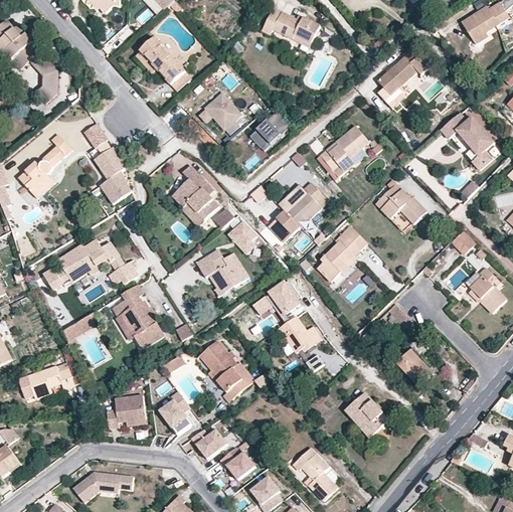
[(88,0),(99,12),(103,10),(105,6),(99,0),(88,0)]
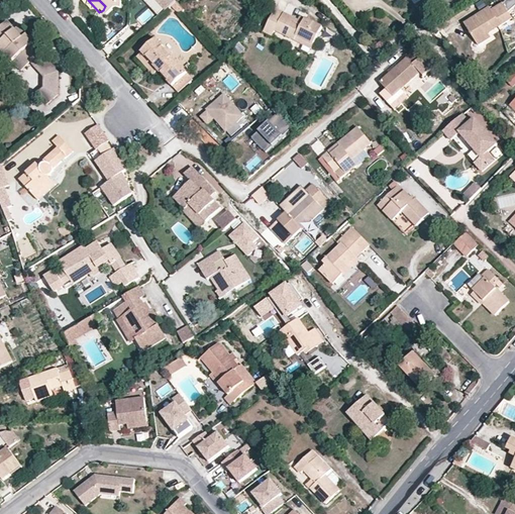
[(99,0),(105,6),(103,10),(106,14),(113,8),(121,9),(123,0),(99,0)]
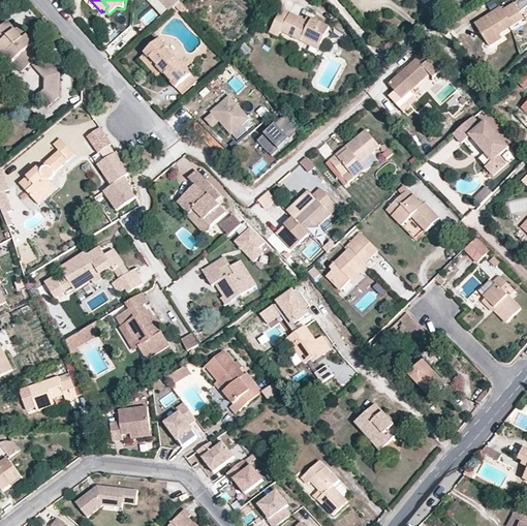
[(172,3),(176,0),(159,0),(166,8),(172,3)]
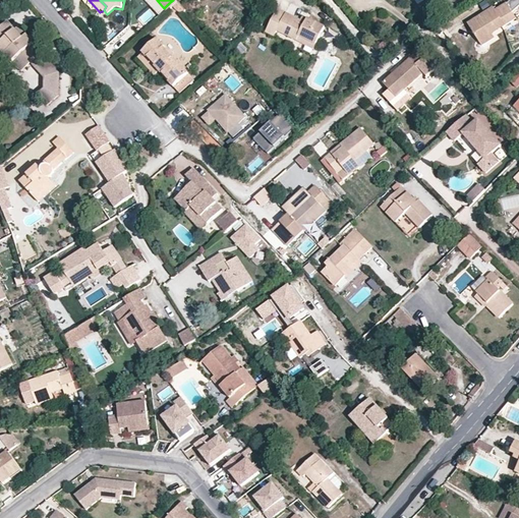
[(183,7),(177,0),(173,0),(169,3),(173,7),(175,7),(179,11),(183,7)]
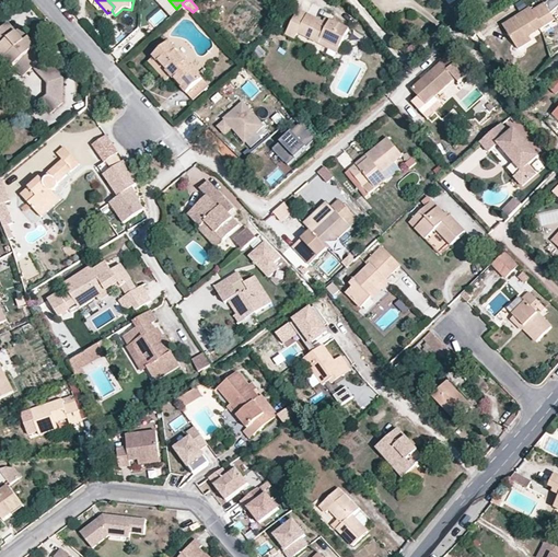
[(538,22),(542,26),(554,20),(544,3),(532,10),(530,7),(501,23),(515,48),(531,39),(527,35),(524,30),(538,22)]
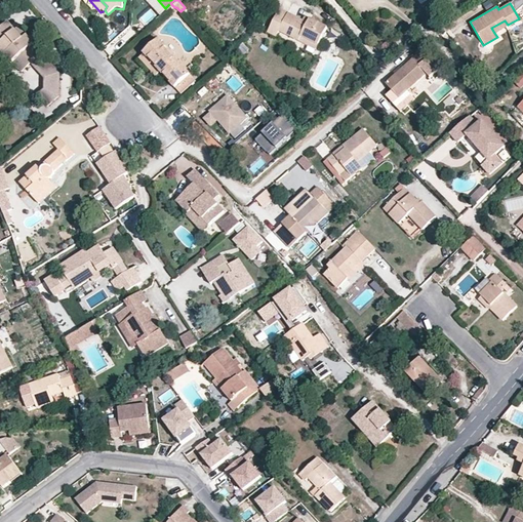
[(278,29),(297,39),(300,34),(317,43),(327,26),(312,17),(308,23),(302,18),(280,6),(267,28),(276,33),(278,29)]
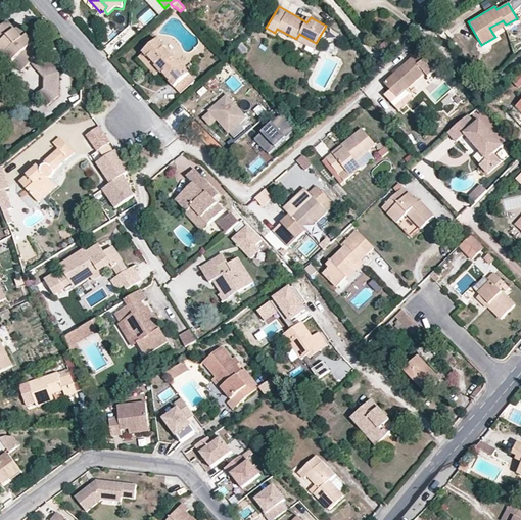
[(304,13),(300,18),(306,22),(311,17),(304,13)]
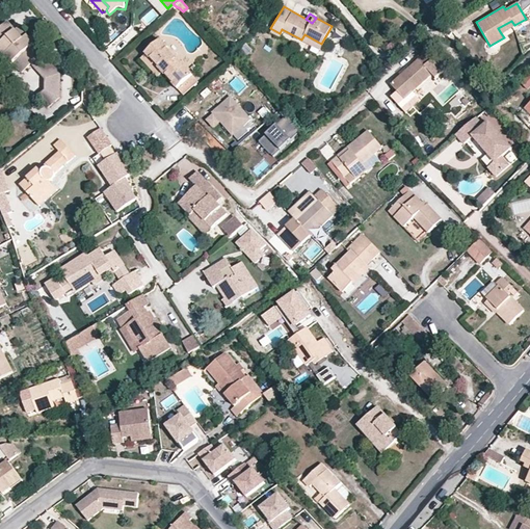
[(8,61),(10,60),(32,41),(25,32),(22,35),(15,27),(6,19),(0,23),(0,47),(3,51),(1,54),(8,61)]
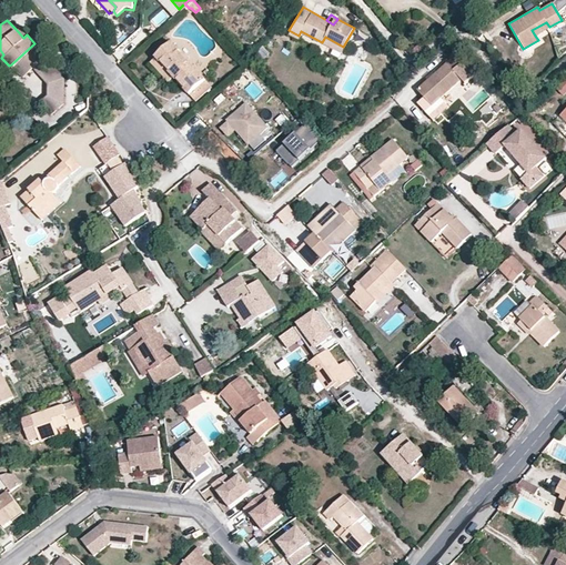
[(535,36),(549,27),(546,22),(532,30),(535,36)]
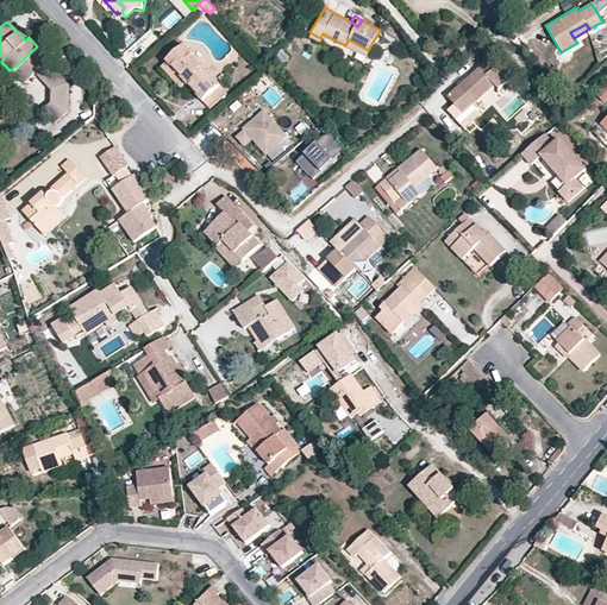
[(25,41),(29,37),(30,36),(22,26),(17,31),(25,41)]
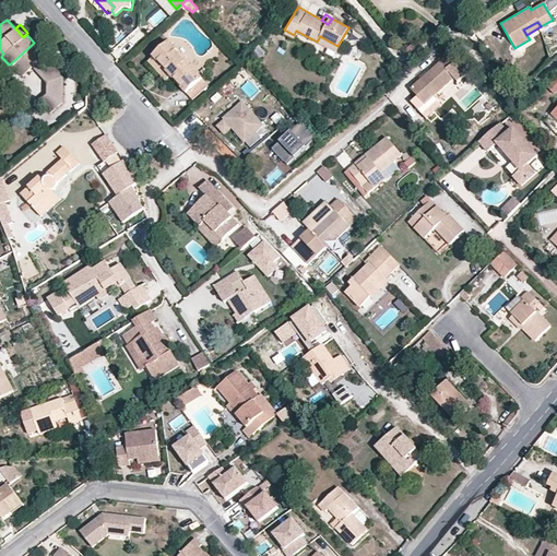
[(320,36),(317,42),(334,51),(338,46),(320,36)]
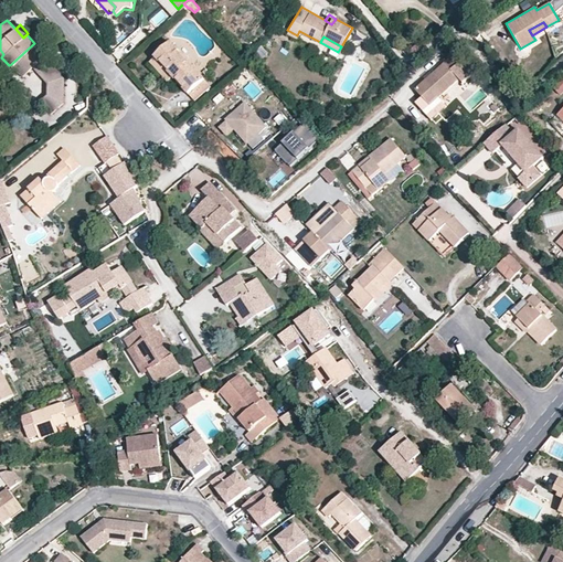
[(170,41),(151,57),(170,78),(176,75),(195,96),(210,84),(170,41)]
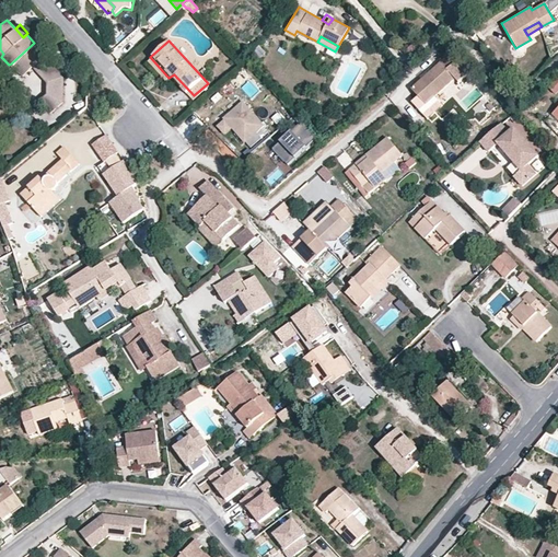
[(11,64),(21,73),(33,62),(42,54),(43,53),(34,43),(11,64)]
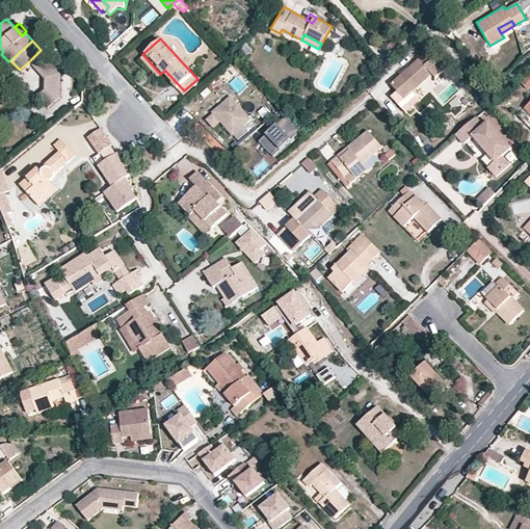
[(435,76),(451,63),(431,41),(417,54),(418,56),(390,80),(397,88),(403,97),(412,89),(432,72),(435,76)]
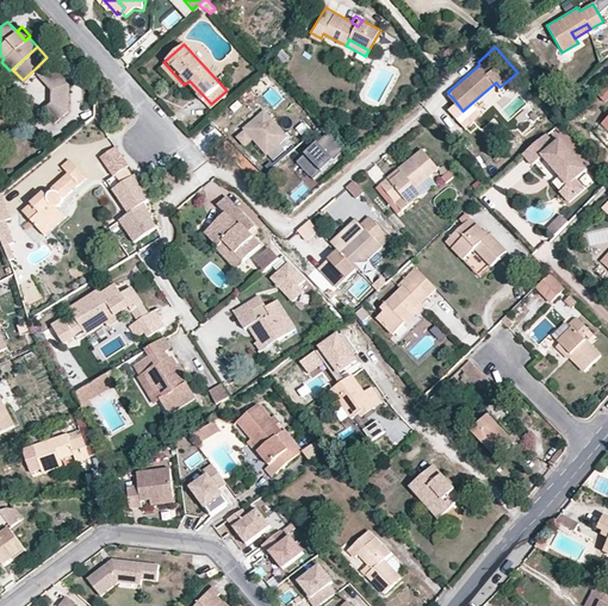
[(45,58),(36,68),(51,86),(50,99),(43,106),(55,119),(68,106),(68,85),(45,58)]
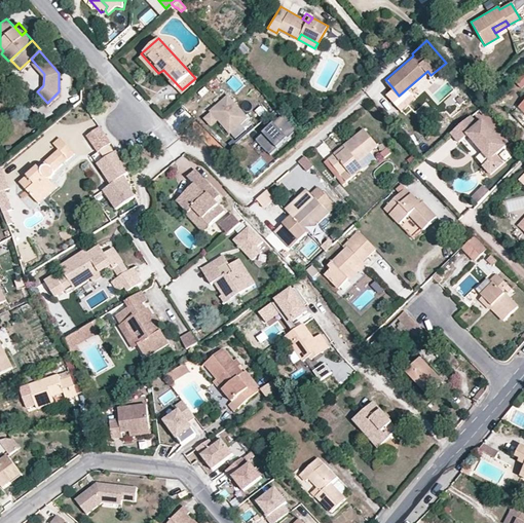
[(407,88),(399,96),(393,87),(385,94),(399,110),(414,97),(407,88)]
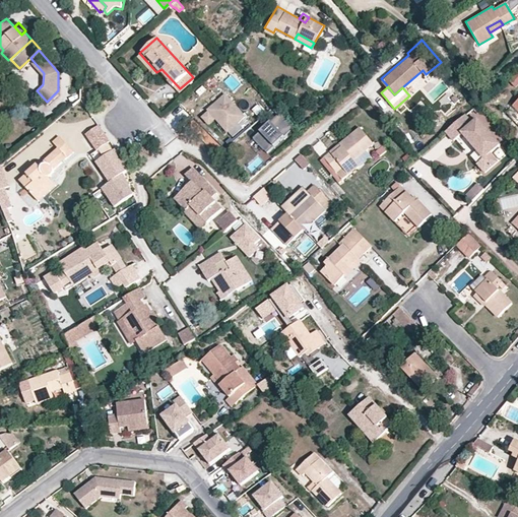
[(210,106),(211,108),(217,114),(237,132),(251,119),(225,92),(210,106)]
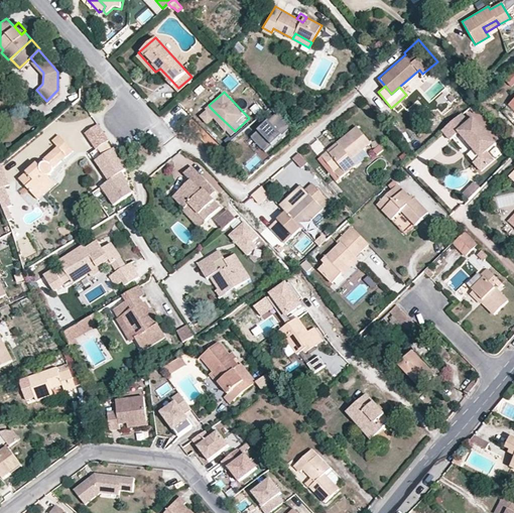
[(248,105),(253,112),(259,107),(254,100),(248,105)]
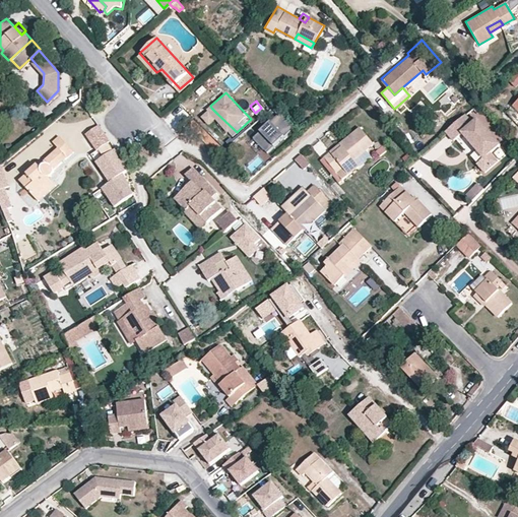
[(217,114),(211,108),(205,114),(211,120),(217,114)]
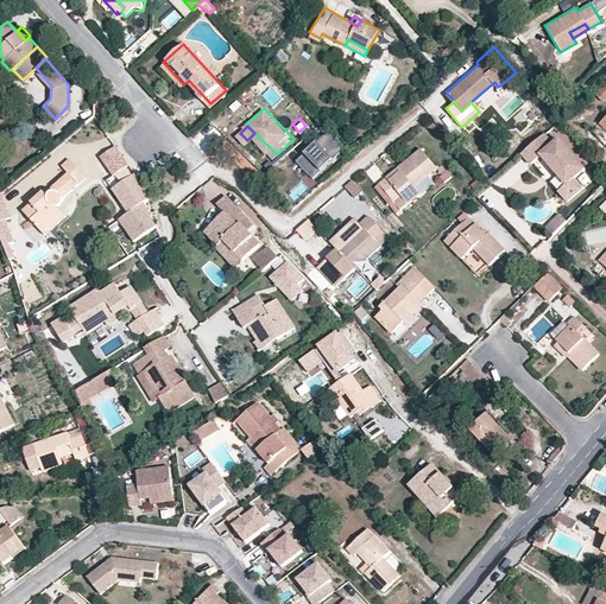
[(528,145),(521,151),(530,160),(540,152),(566,180),(559,188),(567,197),(581,184),(573,175),(584,165),(557,135),(551,140),(542,131),(528,145)]
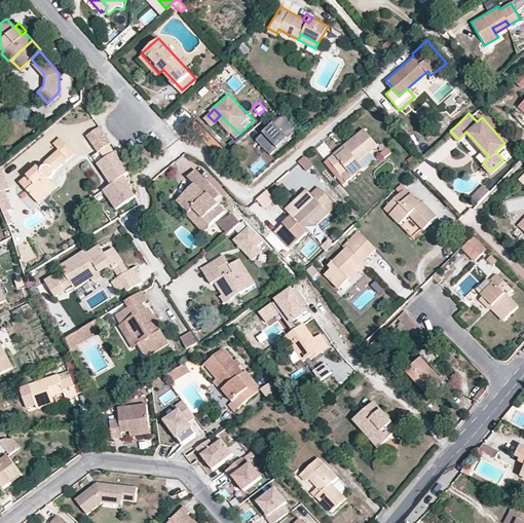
[(295,128),(282,114),(257,138),(270,152),(295,128)]
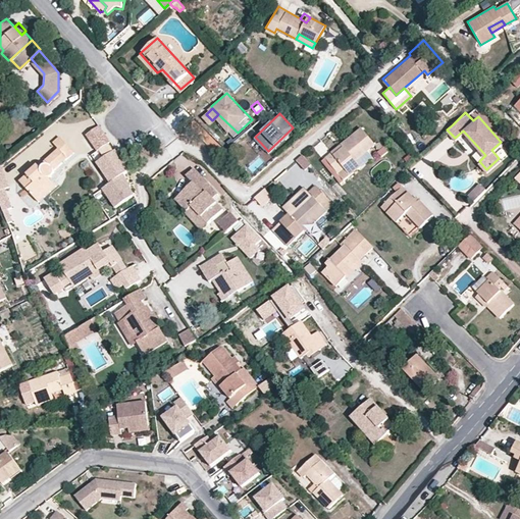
[(109,144),(99,127),(87,135),(97,151),(109,144)]
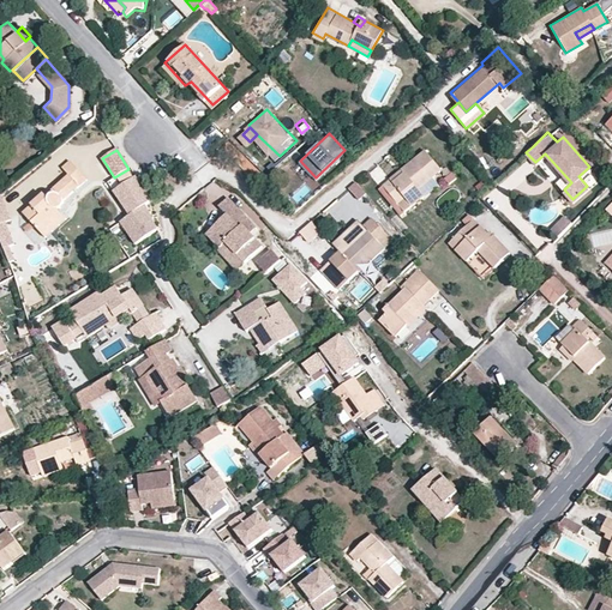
[(423,150),(400,170),(403,175),(393,183),(389,179),(381,186),(403,212),(425,194),(418,187),(439,169),(423,150)]
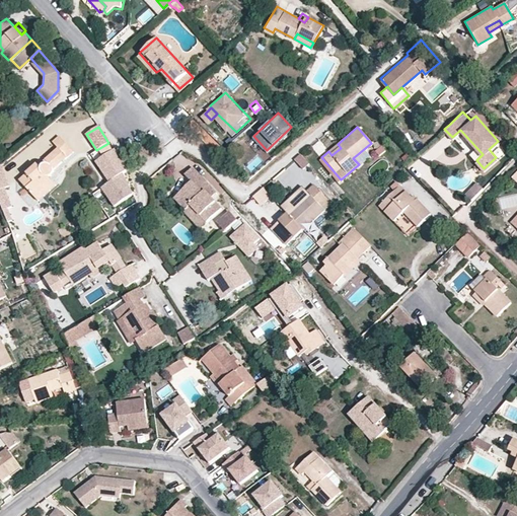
[(444,132),(424,146),(430,155),(450,141),(444,132)]
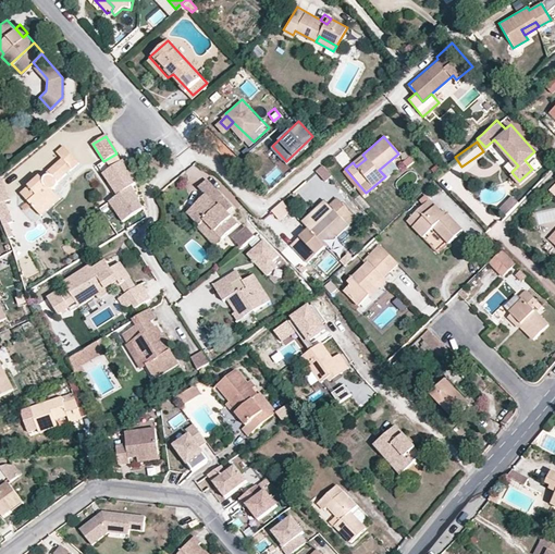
[(37,210),(57,191),(53,186),(79,161),(63,146),(57,151),(62,157),(41,177),(40,175),(22,193),(37,210)]
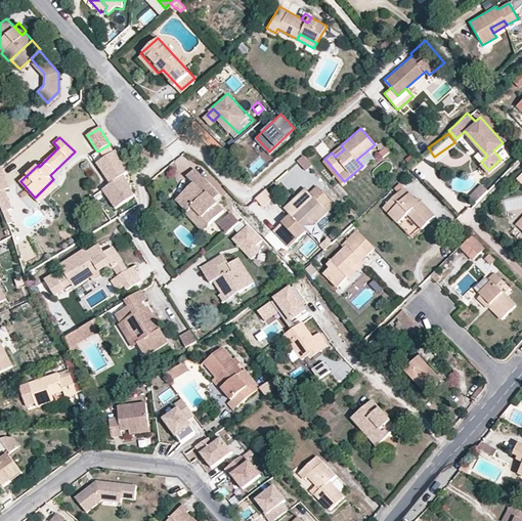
[(320,154),(329,147),(321,137),(312,144),(320,154)]
